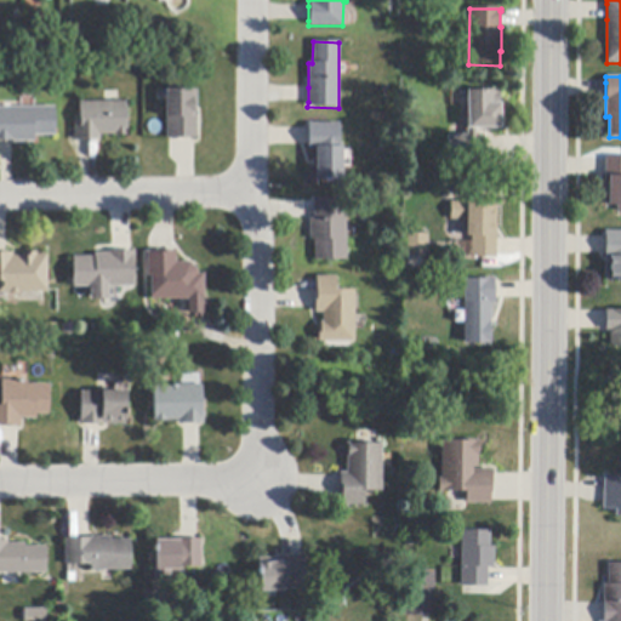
[(198,90),(198,140),(194,140),(170,140),(167,140),(167,118),(165,118),(165,101),(165,91),(165,90),(181,90),(181,89),(188,89),(188,90),(198,90)]
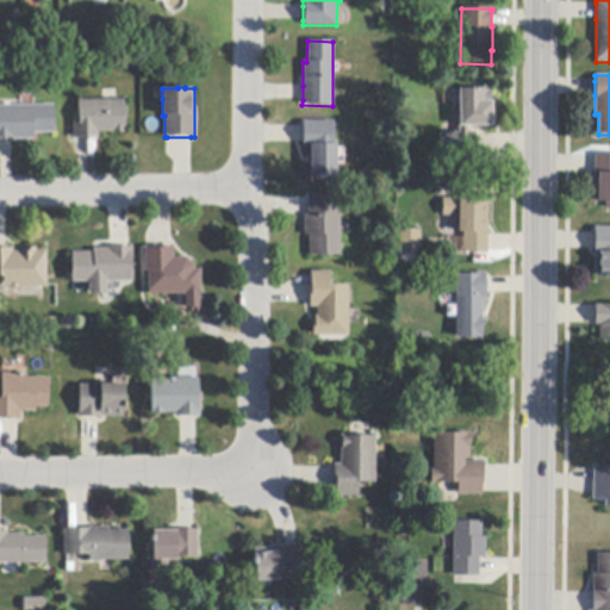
[(475,132),(475,135),(477,163),(477,166),(441,167),(440,134),(441,134),(460,134),(459,111),(459,89),(491,88),(491,101),(492,101),(493,128),(468,128),(468,132),(475,132)]
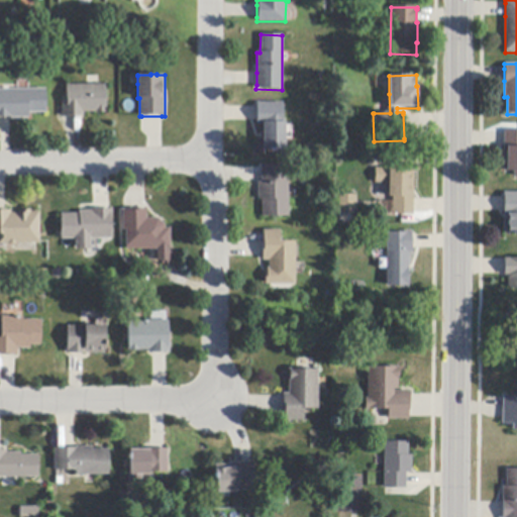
[(80,116),(67,117),(65,117),(65,118),(63,118),(62,100),(67,100),(67,86),(87,85),(99,85),(105,85),(106,113),(96,113),(96,112),(84,113),(84,117),(82,117),(82,116),(80,116)]
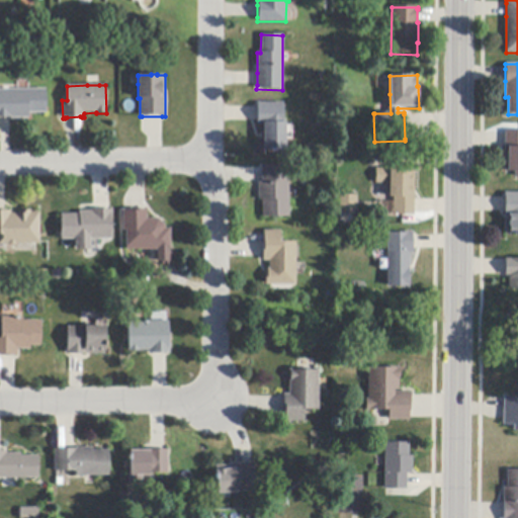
[(10,118),(0,118),(0,89),(47,89),(48,113),(29,113),(29,118),(12,119),(12,117),(10,118)]
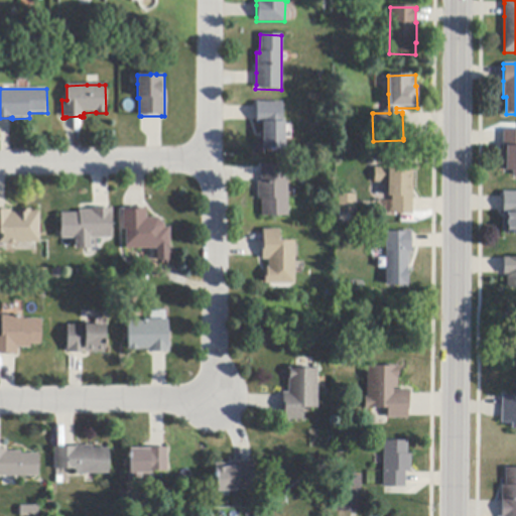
[(255,121),(256,107),(256,103),(282,103),(282,122),(284,122),(285,130),(285,140),(284,140),(284,150),(261,150),(261,125),(255,125),(255,121)]
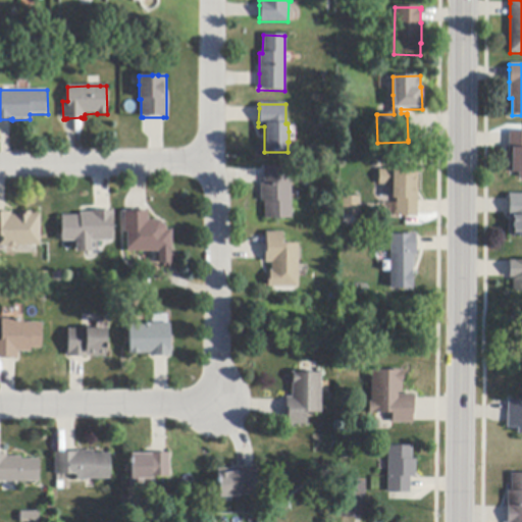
[(509,148),(509,135),(509,133),(521,133),(521,178),(518,178),(518,173),(511,173),(511,149),(509,148)]
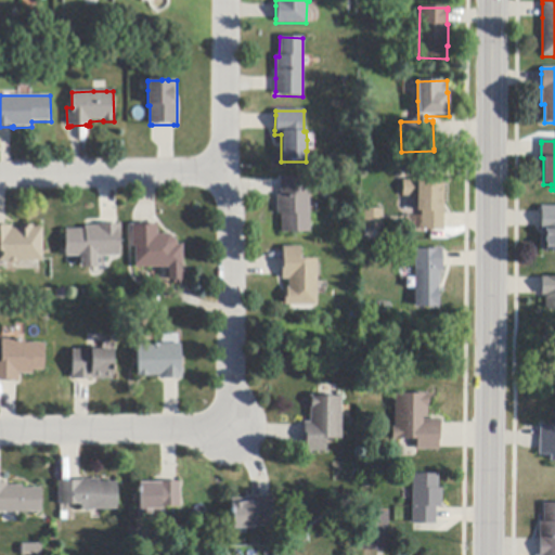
[(275,196),(280,196),(280,180),(280,178),(308,178),(309,233),(281,233),(281,215),(276,215),(275,196)]
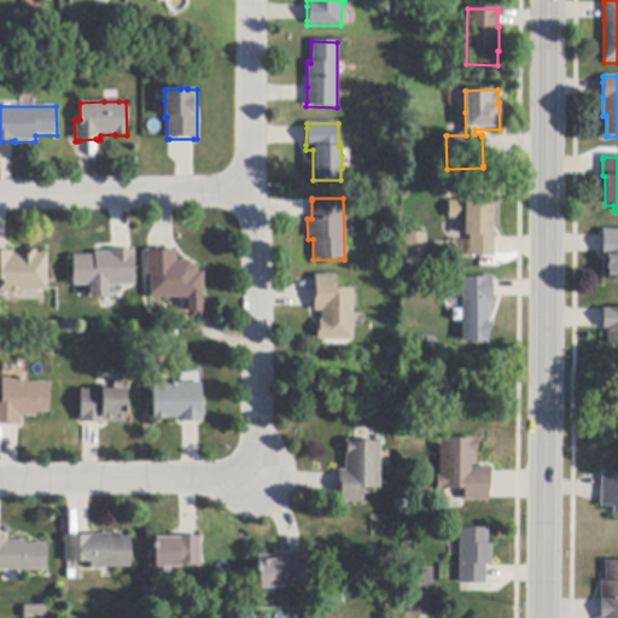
[(495,204),(494,239),(494,255),(494,257),(468,257),(468,235),(464,235),(464,219),(447,219),(448,202),(462,202),(462,203),(495,204)]
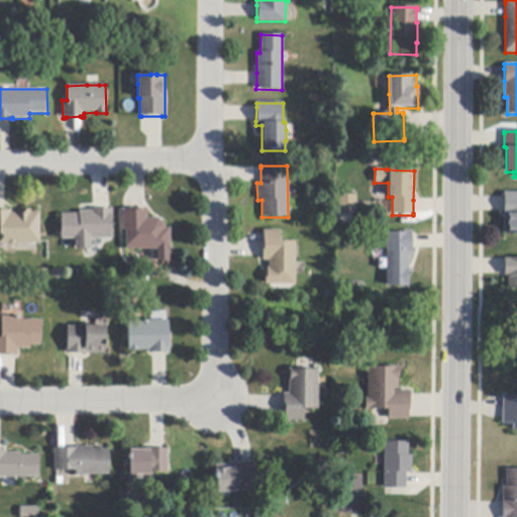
[(503,211),(503,198),(503,193),(516,193),(516,234),(507,234),(507,233),(503,233),(503,211)]
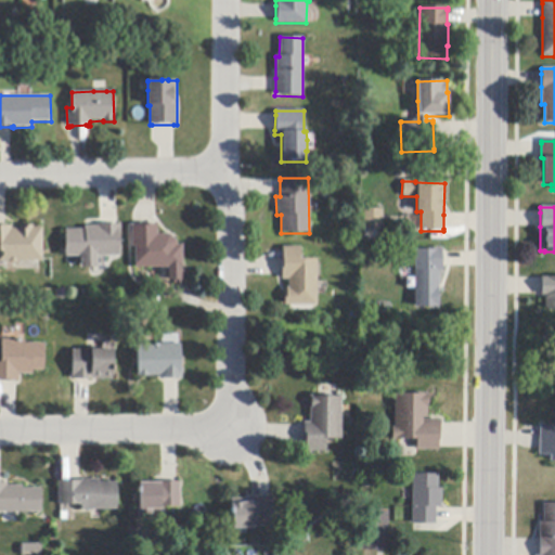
[(363,229),(363,210),(381,209),(382,229),(363,229)]
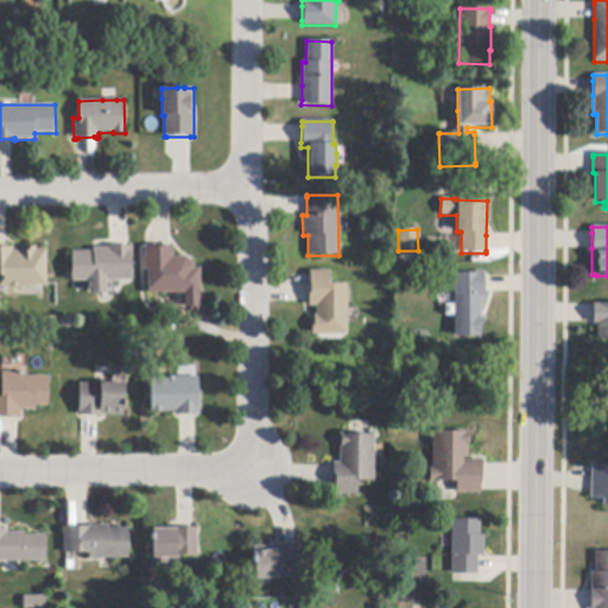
[(200,293),(190,293),(187,293),(149,293),(147,271),(144,271),(144,247),(146,247),(147,247),(147,248),(152,248),(152,246),(170,245),(172,245),(172,258),(185,258),(194,265),(194,268),(200,268),(200,293)]
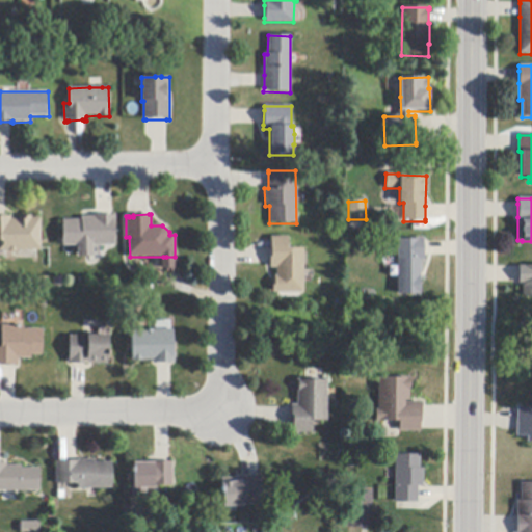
[(115,246),(63,246),(62,220),(81,220),(81,217),(94,217),(94,215),(97,215),(112,215),(115,215),(115,220),(114,220),(115,246)]
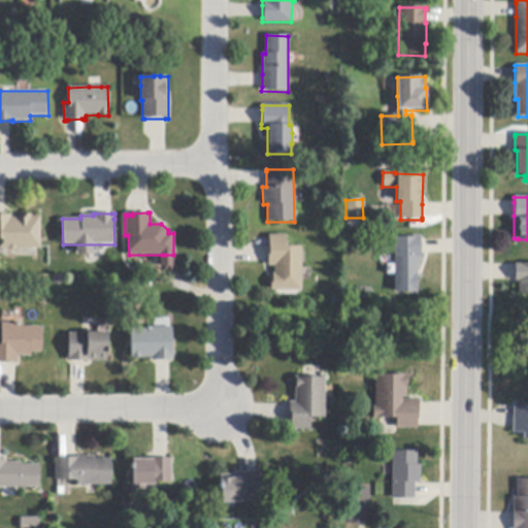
[(40,217),(40,250),(38,250),(18,250),(17,250),(14,252),(9,252),(6,250),(0,250),(0,216),(5,216),(11,216),(11,218),(21,218),(21,216),(32,216),(32,217),(40,217)]
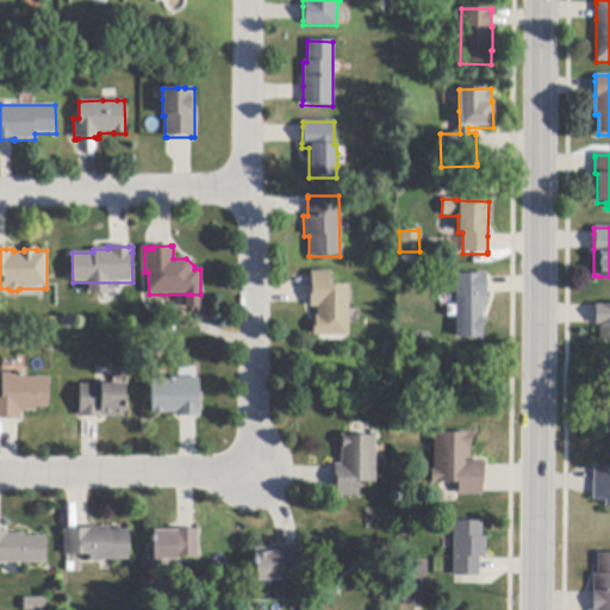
[(347,286),(347,337),(311,337),(311,322),(313,322),(313,317),(316,317),(316,307),(309,307),(309,304),(309,277),(309,272),(329,272),(329,286),(347,286)]
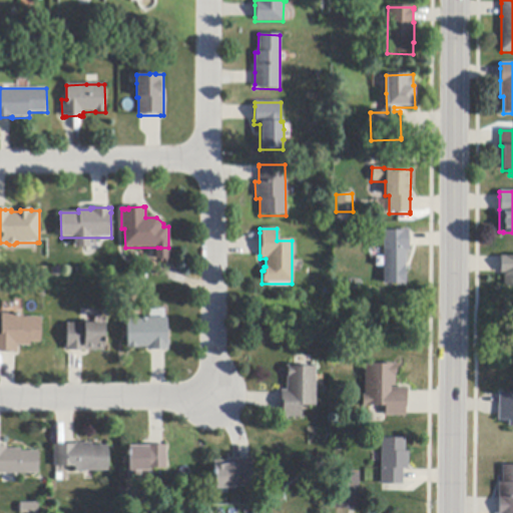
[(408,234),(408,246),(408,250),(405,250),(405,285),(383,285),(383,255),(383,233),(383,231),(403,231),(403,229),(408,229),(408,234)]
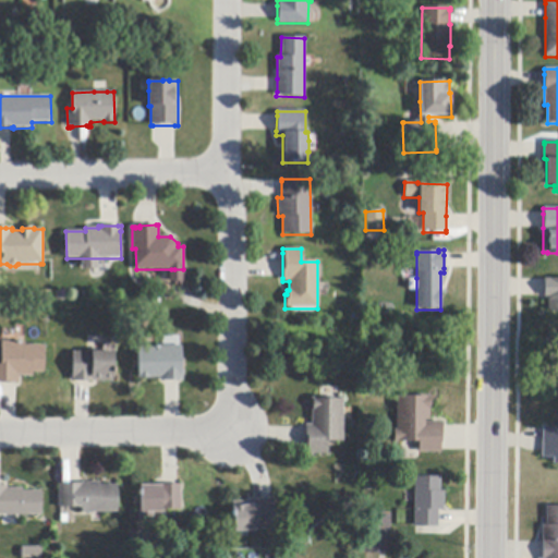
[(557,280),(557,313),(547,313),(547,298),(543,298),(543,295),(543,280),(543,279),(550,279),(550,280),(557,280)]
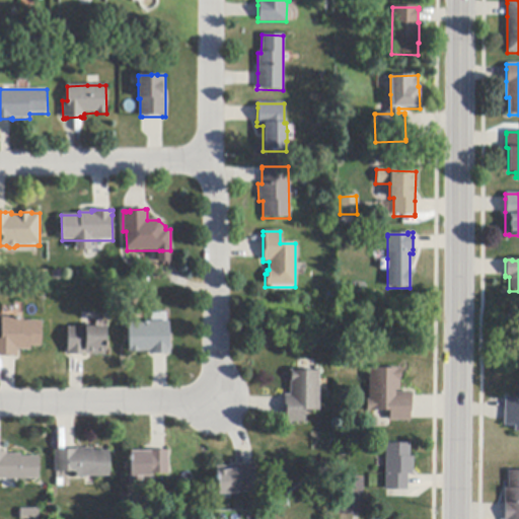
[(42,322),(42,347),(30,347),(30,351),(18,351),(18,357),(15,357),(0,357),(0,340),(1,340),(2,318),(23,318),(23,321),(42,322)]
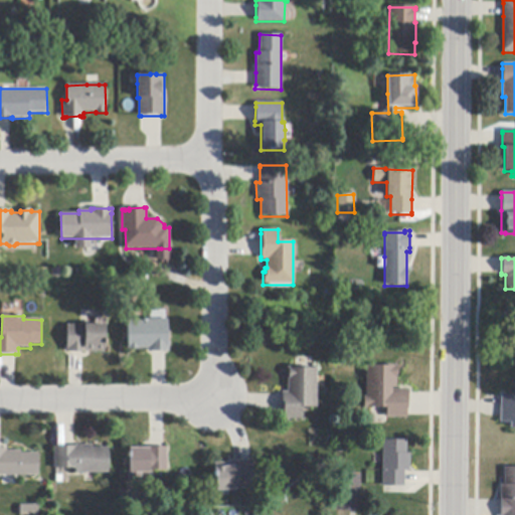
[(165,351),(152,352),(148,352),(148,349),(127,349),(127,346),(127,320),(129,320),(140,320),(168,320),(169,351),(165,351)]
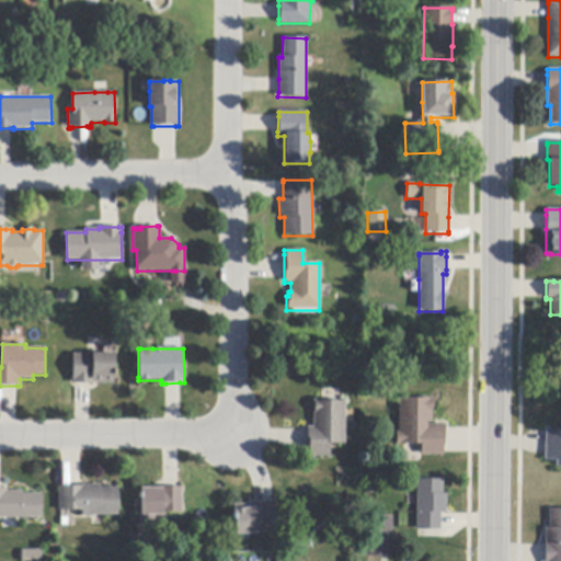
[(88,354),(103,354),(114,355),(114,385),(90,384),(76,384),(71,384),(71,379),(72,379),(72,354),(88,354)]
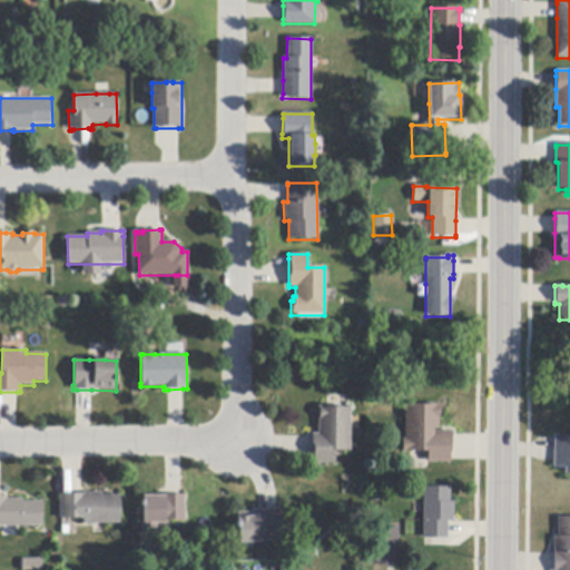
[(452,435),(452,452),(450,452),(450,460),(450,462),(428,462),(426,462),(426,452),(410,452),(406,452),(406,453),(402,453),(402,439),(404,439),(404,405),(435,405),(435,404),(439,404),(439,419),(438,419),(438,426),(433,426),(433,432),(451,432),(452,435)]
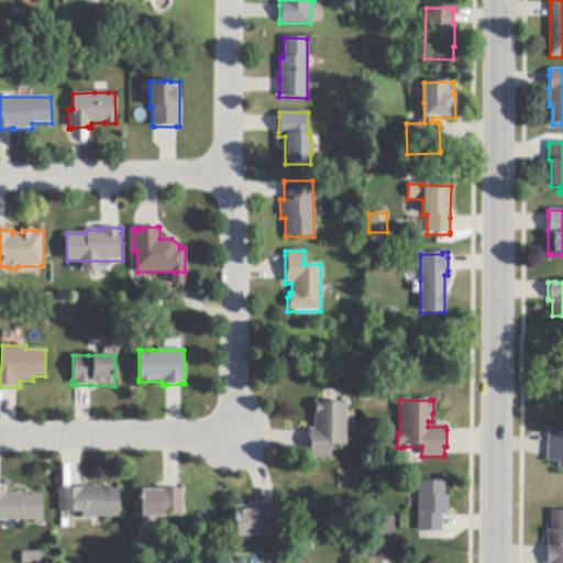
[(323,403),(341,403),(345,403),(345,445),(331,445),(331,459),(309,457),(309,456),(308,429),(313,429),(313,427),(313,401),(317,401),(317,403),(323,403)]
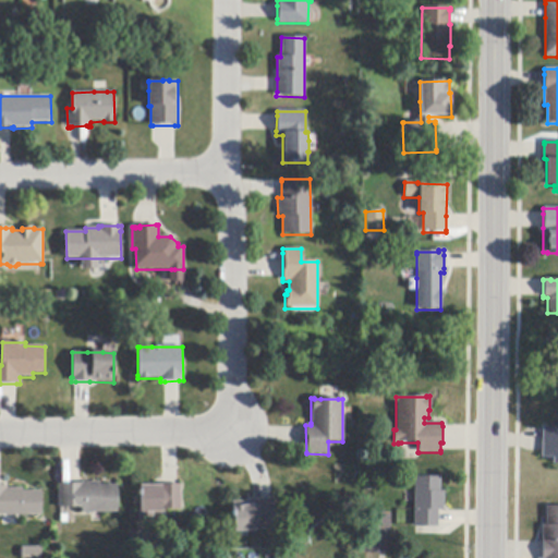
[(542,458),(542,452),(543,429),(543,427),(557,427),(557,464),(553,464),(553,458),(542,458)]
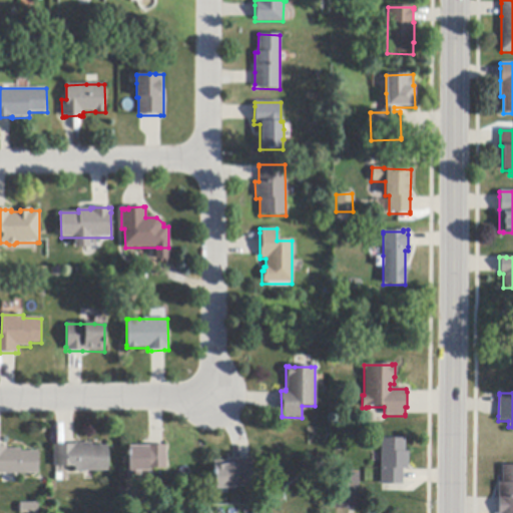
[(403,470),(403,485),(383,485),(381,485),(381,439),(405,439),(405,452),(409,452),(409,470),(403,470)]
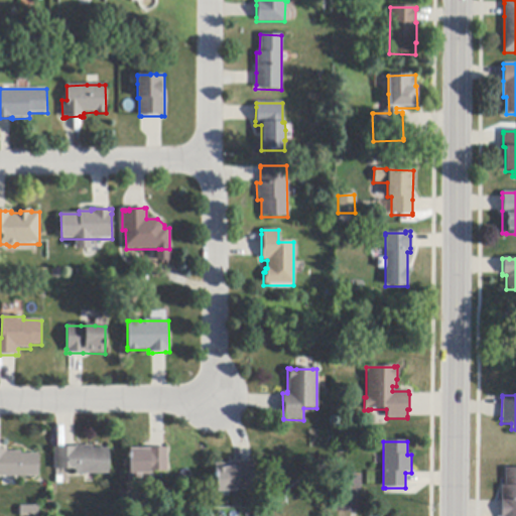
[(110,474),(93,475),(85,475),(76,475),(76,470),(54,470),(54,448),(75,447),(76,447),(76,446),(93,446),(93,449),(109,448),(110,474)]
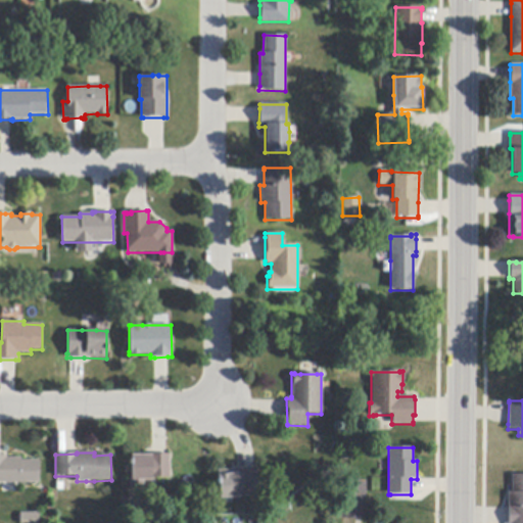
[(152,455),(167,455),(171,455),(171,478),(152,478),(152,480),(132,481),(132,455),(152,455)]
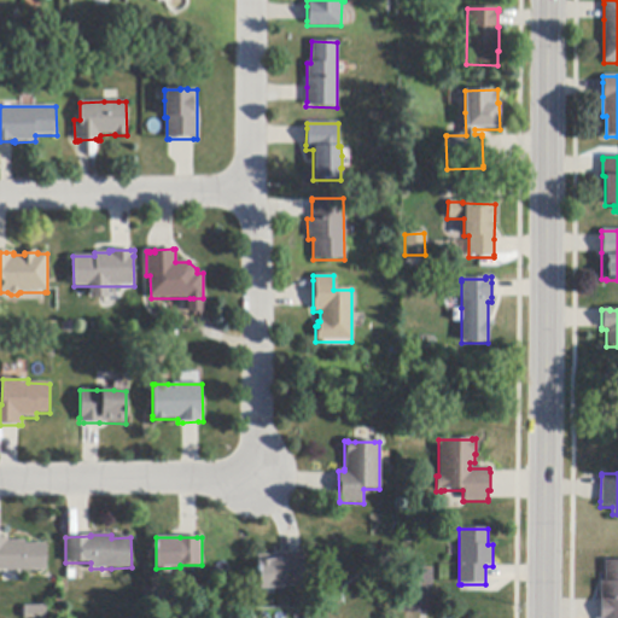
[(47,571),(22,571),(3,571),(0,571),(0,538),(1,538),(9,538),(9,541),(25,541),(25,544),(46,544),(47,571)]
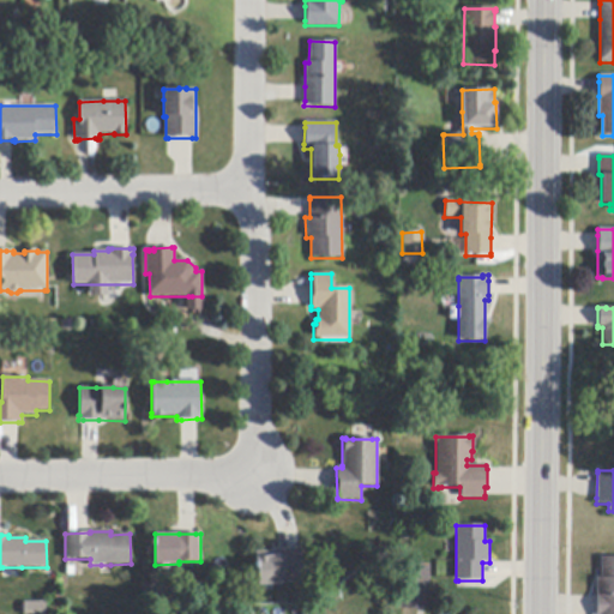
[(281,551),(301,549),(305,582),(259,587),(256,554),(281,551)]
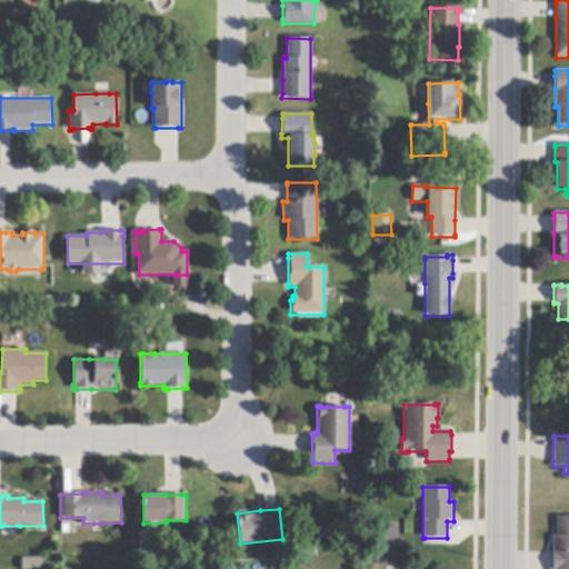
[(568,517),(568,568),(553,568),(553,553),(553,536),(558,536),(558,517),(568,517)]
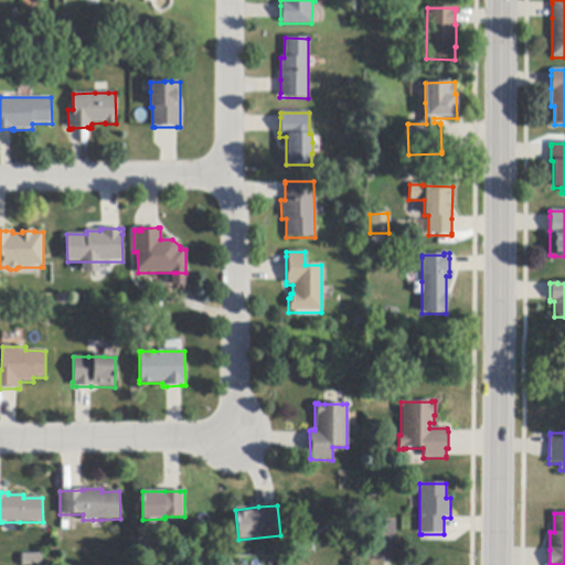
[(395,520),(395,561),(366,562),(366,520),(395,520)]
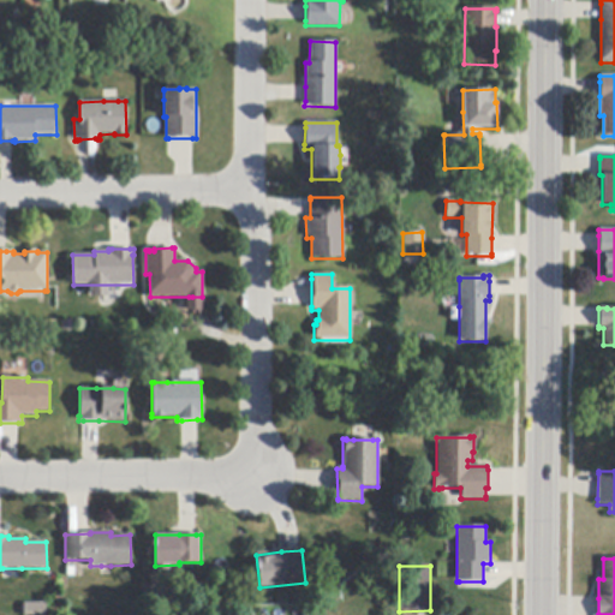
[(22,614),(45,614),(46,602),(23,602),(22,614)]
